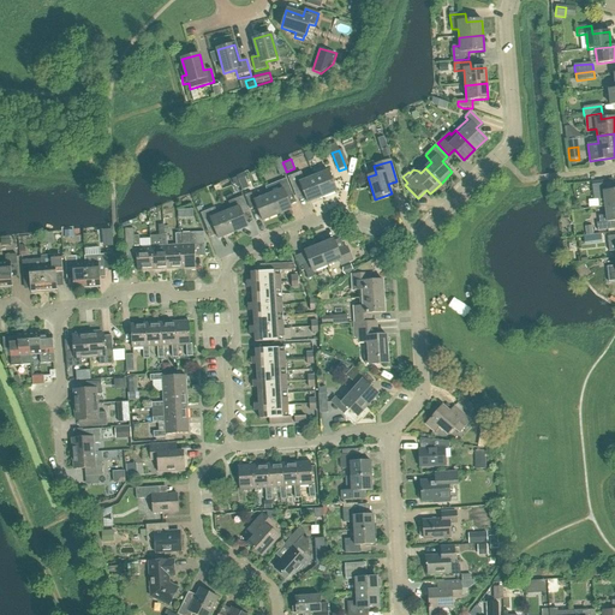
[(322,197),(314,177),(305,180),(302,172),(288,178),(294,192),(302,190),(308,203),(322,197)]
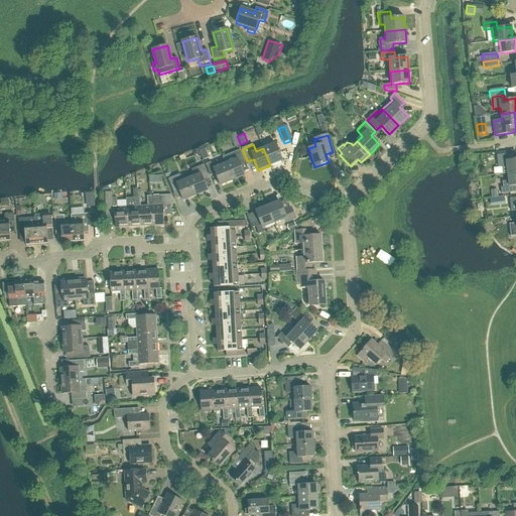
[(263,148),(270,165),(282,160),(275,144),(263,148)]
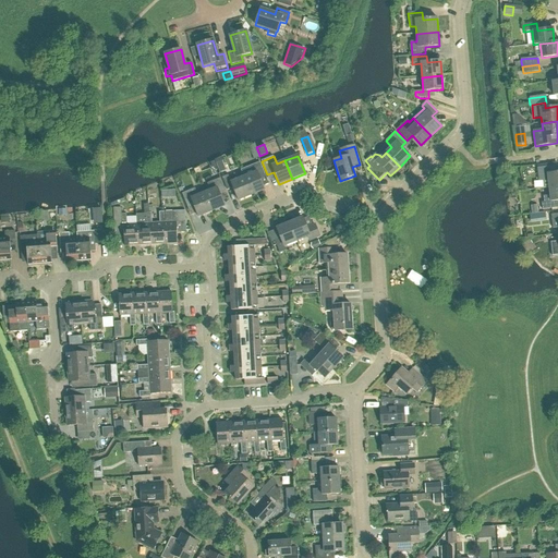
[(244,178),(252,195),(264,190),(259,178),(265,176),(259,162),(241,170),(244,178)]
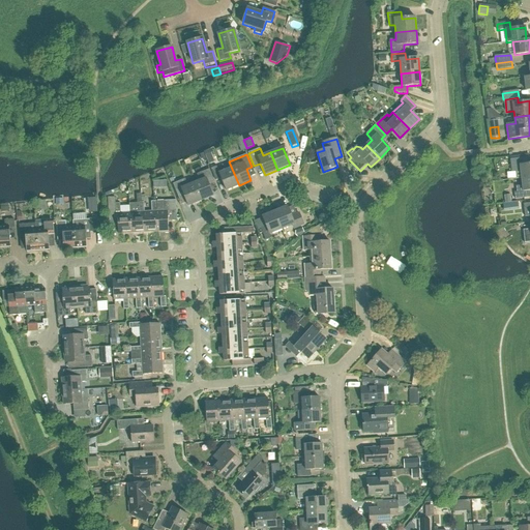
[(521,178),(529,177),(529,164),(524,165),(524,158),(510,159),(511,172),(520,171),(521,178)]
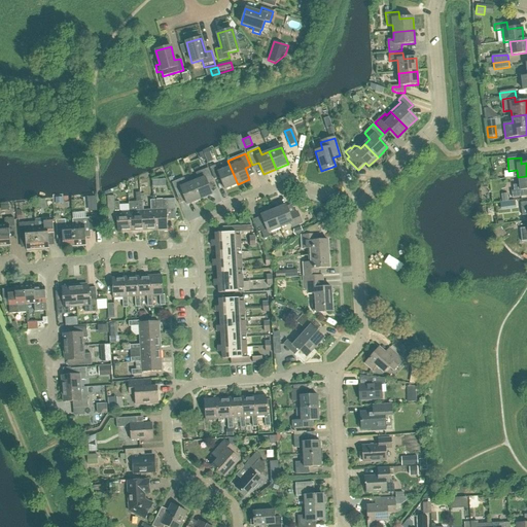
[(238,184),(231,168),(224,170),(222,165),(216,168),(215,166),(210,168),(214,180),(220,178),(224,189),(238,184)]
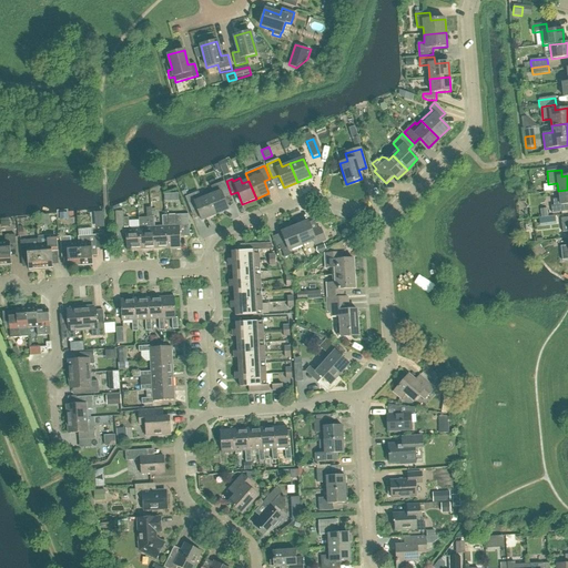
[(208,196),(215,215),(227,210),(223,198),(230,194),(224,182),(211,186),(214,194),(208,196)]
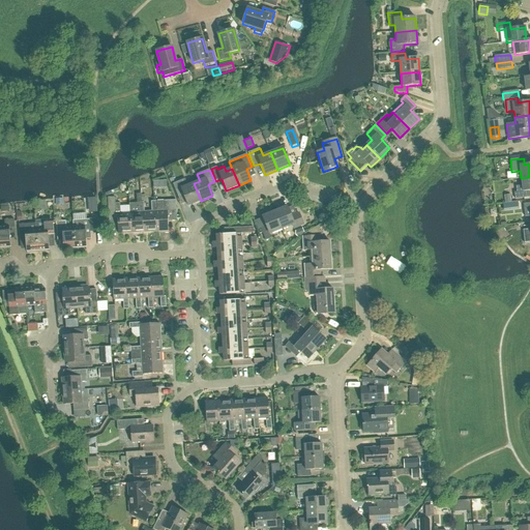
[(529,177),(521,178),(522,186),(517,186),(517,193),(514,193),(514,199),(528,198),(527,190),(529,190),(529,177)]
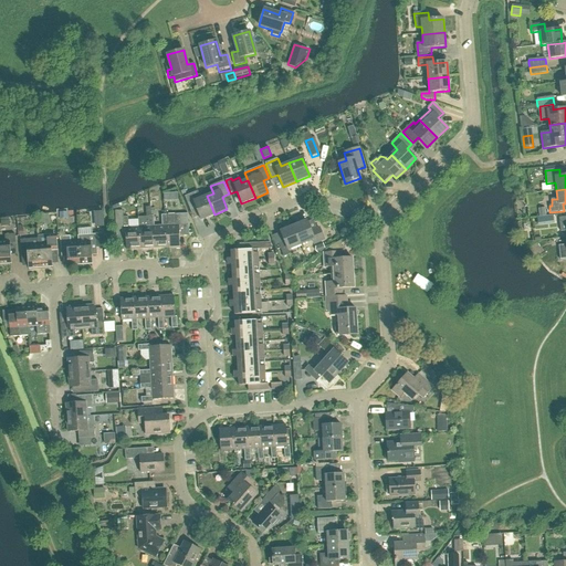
[(185,197),(189,209),(196,207),(200,220),(215,215),(207,196),(200,199),(198,191),(185,197)]
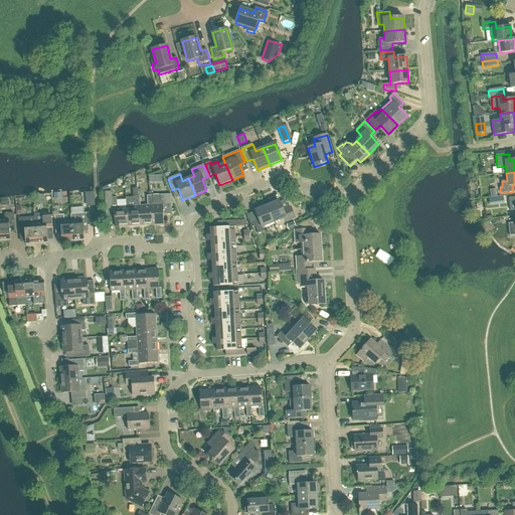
[(127,226),(126,206),(117,207),(117,200),(117,197),(112,198),(112,192),(106,192),(107,207),(114,207),(115,218),(115,227),(127,226)]
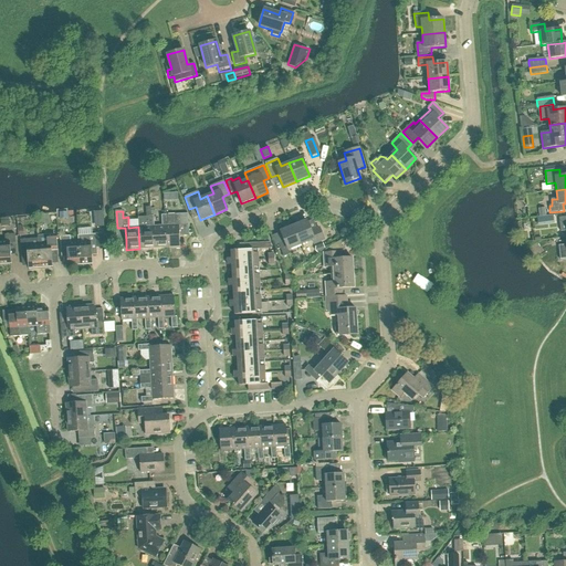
[(167,215),(167,226),(165,226),(167,248),(180,247),(179,224),(188,224),(188,213),(175,215),(167,215)]
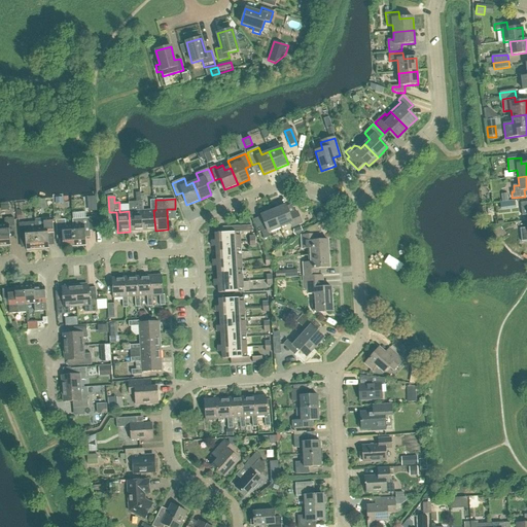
[(153,210),(155,210),(155,200),(152,200),(150,200),(150,210),(143,211),(141,211),(142,232),(155,231),(153,210)]
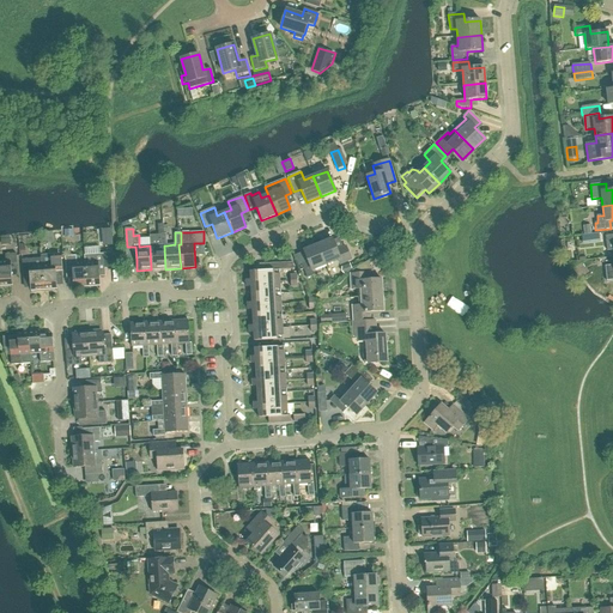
[(161,246),(150,246),(151,269),(165,269),(164,247),(164,246),(167,246),(167,234),(163,234),(161,234),(161,246)]
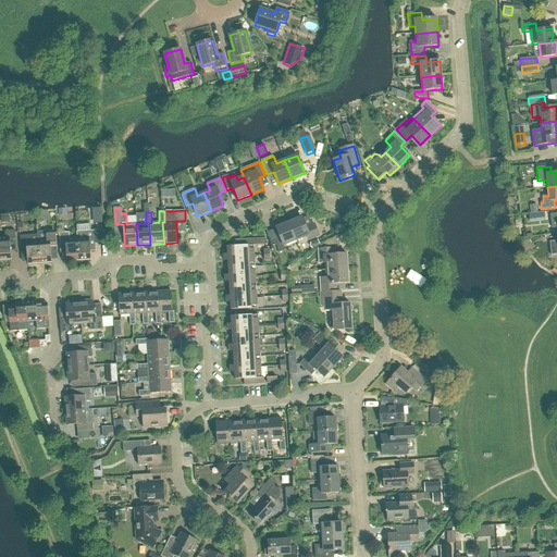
[(288,223),(296,240),(309,235),(311,240),(319,236),(313,224),(306,227),(301,218),(288,223)]
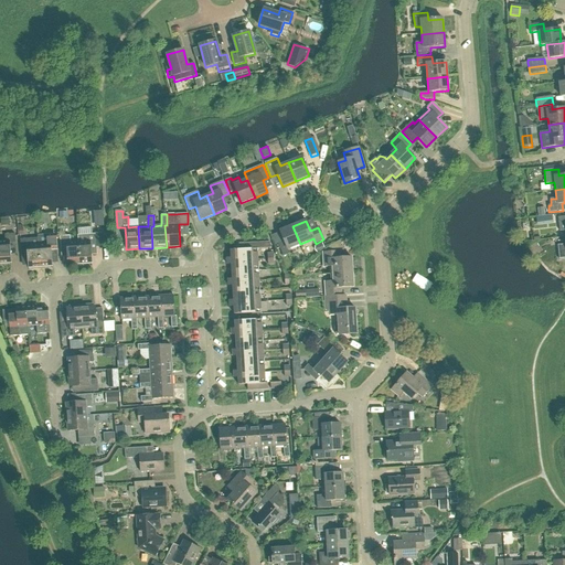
[(287,249),(300,244),(292,226),(279,232),(284,242),(278,244),(284,256),(289,254),(287,249)]
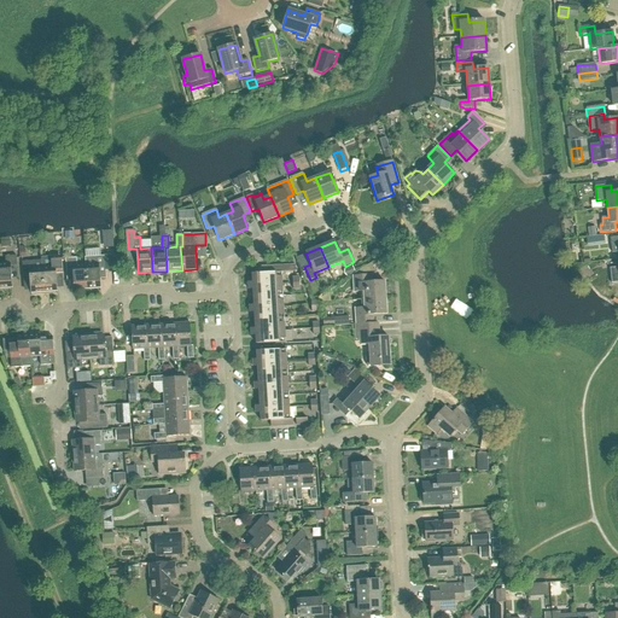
[(0,264),(0,289),(12,289),(11,270),(17,270),(16,256),(5,257),(6,264),(0,264)]
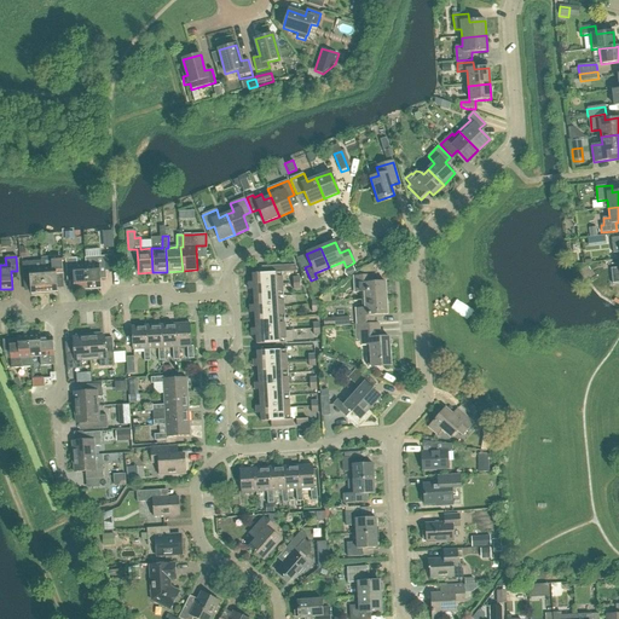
[(42,261),(45,293),(57,291),(56,275),(63,275),(61,256),(42,259),(42,261)]
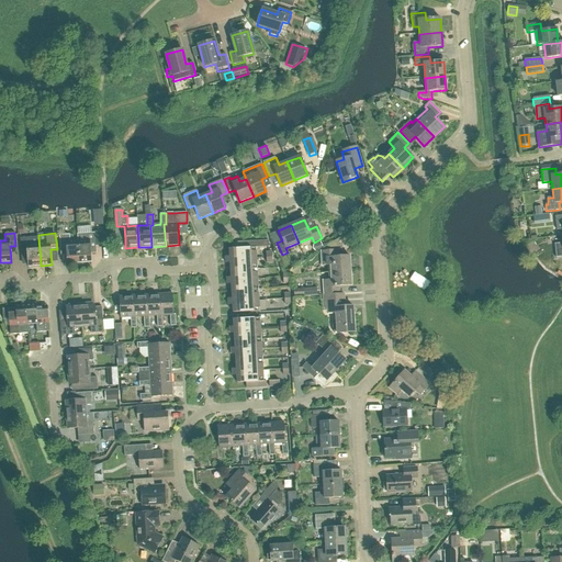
[(78,242),(79,262),(91,262),(90,246),(96,246),(96,233),(78,234),(78,242)]
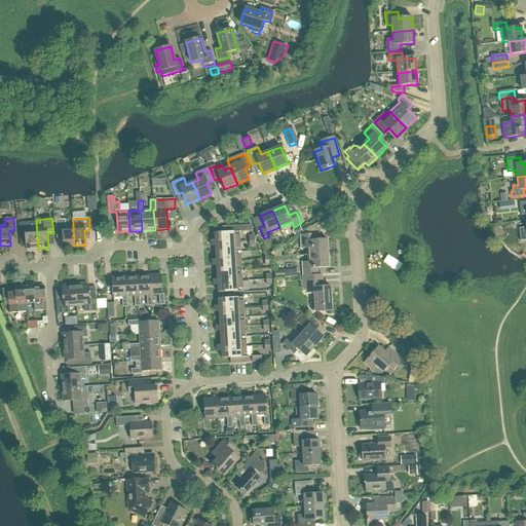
[(74,246),(73,226),(66,226),(65,220),(55,221),(57,233),(62,232),(63,247),(74,246)]
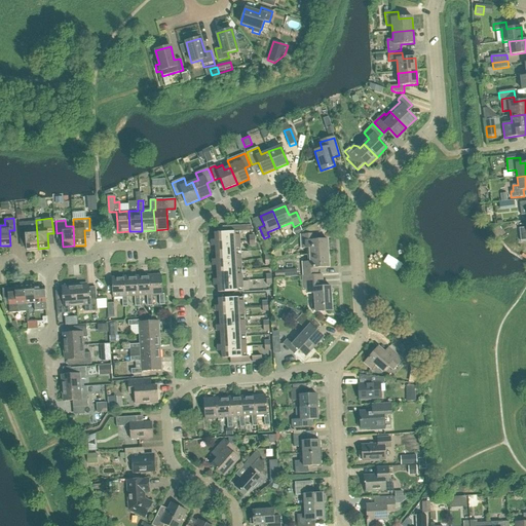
[(38,249),(36,222),(19,224),(20,235),(26,235),(27,250),(38,249)]
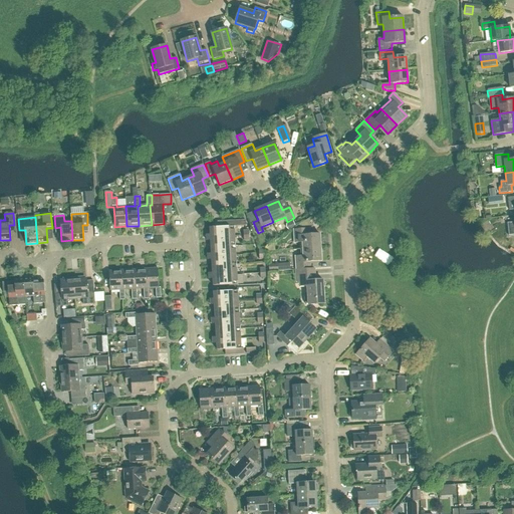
[(212,247),(235,246),(234,227),(235,227),(245,226),(245,221),(217,222),(218,227),(210,228),(210,229),(211,229),(211,235),(206,235),(207,241),(211,240),(212,247)]
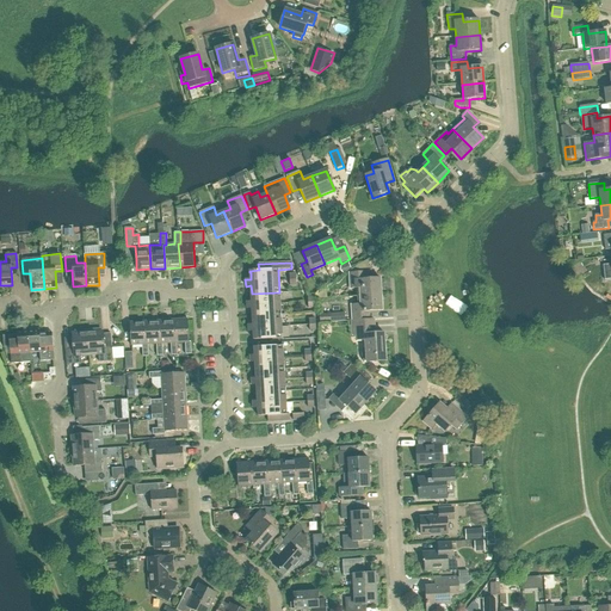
[(359,296),(381,295),(380,278),(366,279),(366,272),(349,273),(350,289),(359,289),(359,296)]
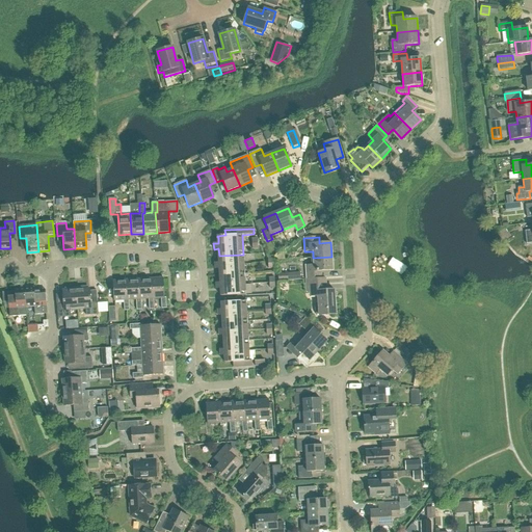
[(220,275),(244,274),(243,255),(219,256),(219,263),(215,263),(215,269),(219,268),(220,275)]
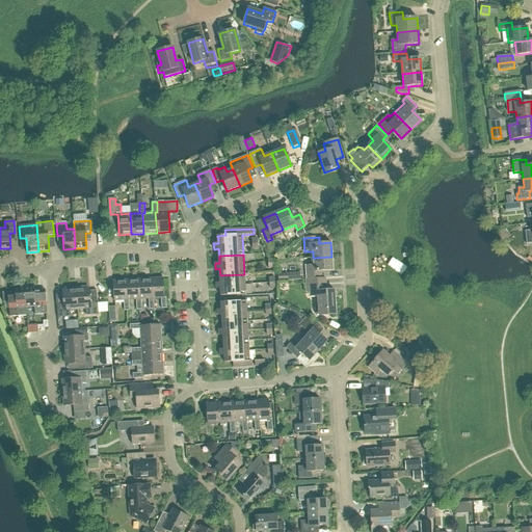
[(309,280),(322,278),(321,271),(333,270),(331,257),(313,258),(314,265),(306,266),(307,280),(309,280)]
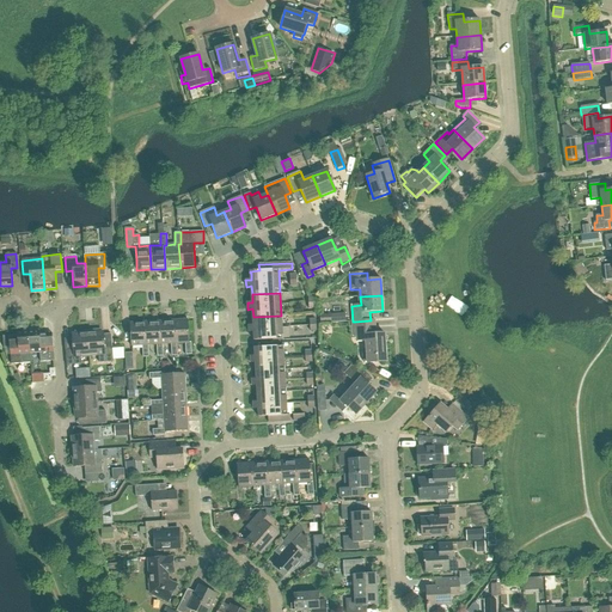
[(281,316),(254,317),(254,325),(249,325),(249,332),(254,332),(255,340),(254,340),(254,341),(282,338),(281,316)]
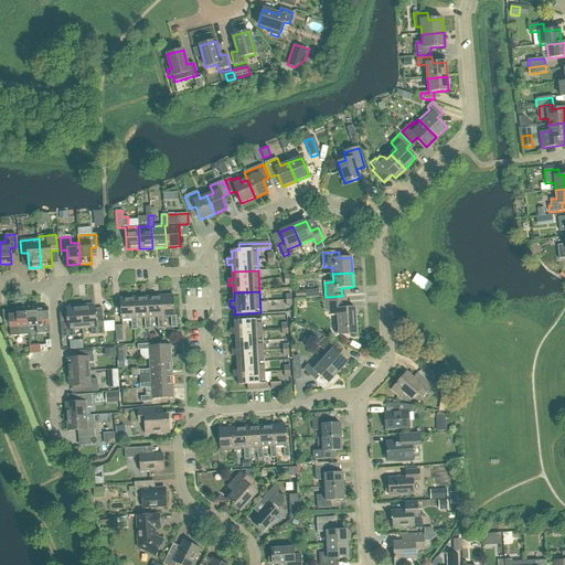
[(163,329),(163,318),(161,318),(159,296),(146,297),(148,318),(149,318),(158,318),(158,329),(163,329)]
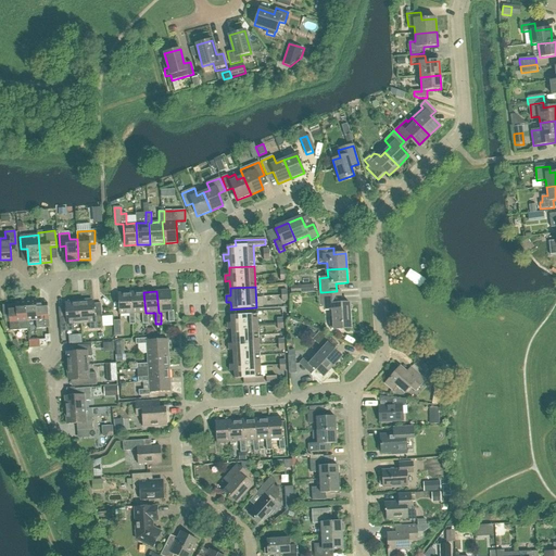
[(159,313),(161,313),(168,312),(168,323),(174,323),(173,311),(172,311),(169,291),(156,291),(159,313)]
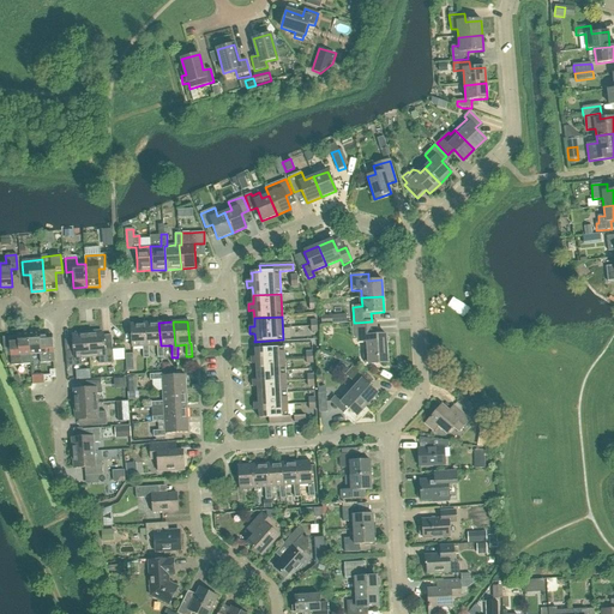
[(363,362),(365,363),(365,365),(368,363),(368,365),(387,363),(385,335),(375,335),(374,321),(372,321),(356,323),(357,343),(367,343),(367,351),(363,351),(363,353),(363,354),(362,355),(362,356),(362,359),(362,360),(363,361),(363,362)]
